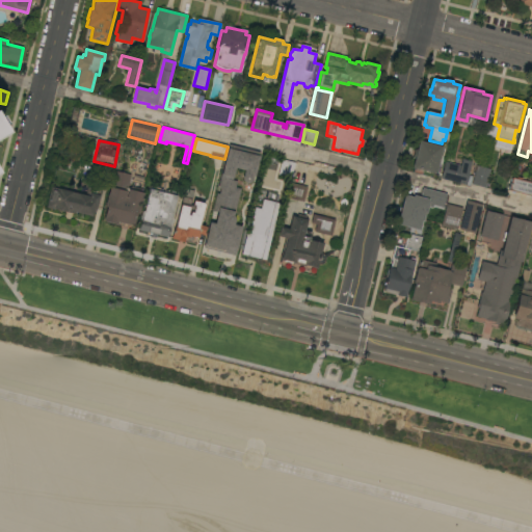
[(413,174),(414,168),(413,168),(415,159),(413,159),(416,150),(417,150),(419,141),(443,148),(435,175),(423,171),(422,176),(413,174)]
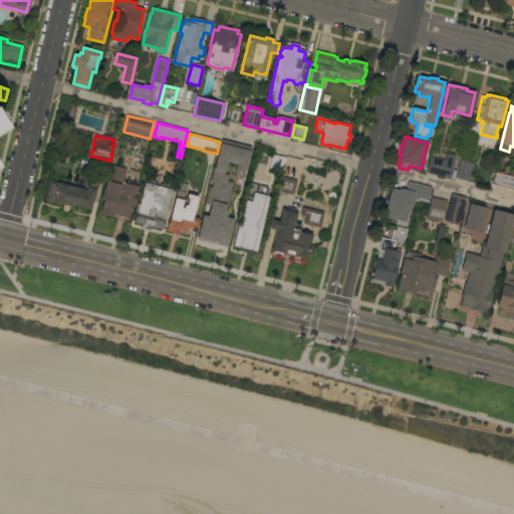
[(253,146),(244,179),(234,177),(237,165),(228,163),(226,174),(214,172),(223,139),(253,146)]
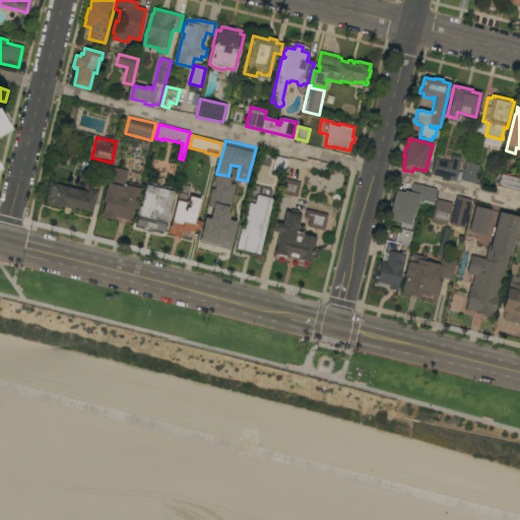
[(449,161),(450,159),(451,159),(452,155),(461,158),(456,181),(431,175),(435,158),(449,161)]
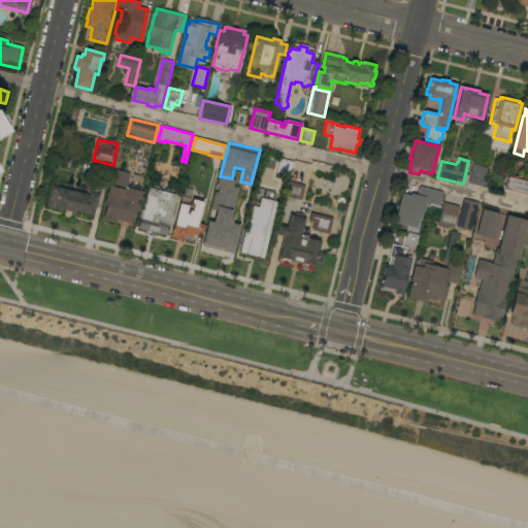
[(279,159),(293,162),(290,176),(276,173),(279,159)]
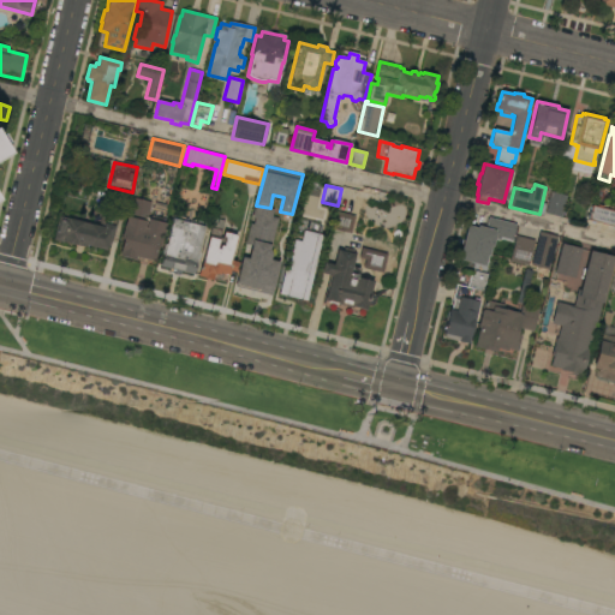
[(551,192),(567,196),(562,218),(545,214),(551,192)]
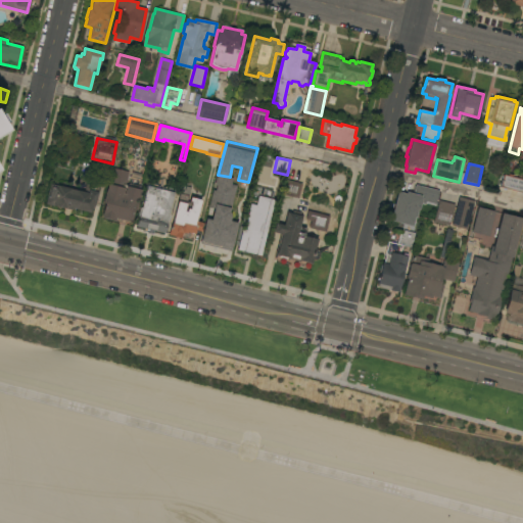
[(129,173),(126,185),(139,189),(139,190),(141,190),(136,211),(134,210),(132,222),(121,220),(121,222),(103,219),(104,218),(102,217),(105,204),(103,203),(105,191),(106,192),(108,185),(110,185),(113,169),(129,173)]
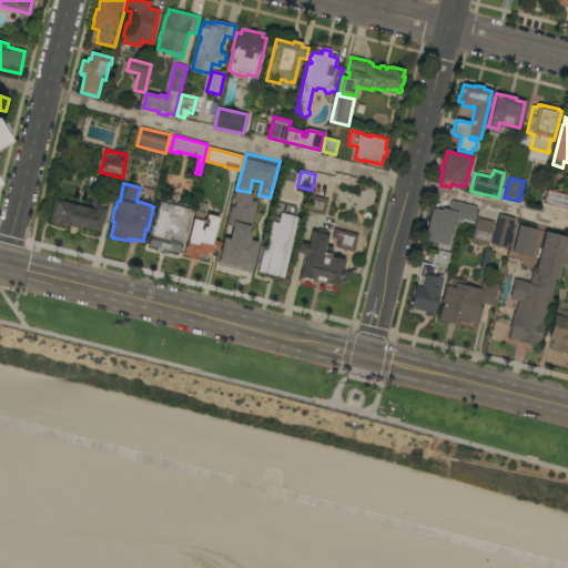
[(236,190),(254,194),(252,201),(257,203),(250,232),(252,235),(251,241),(259,243),(251,272),(219,264),(236,190)]
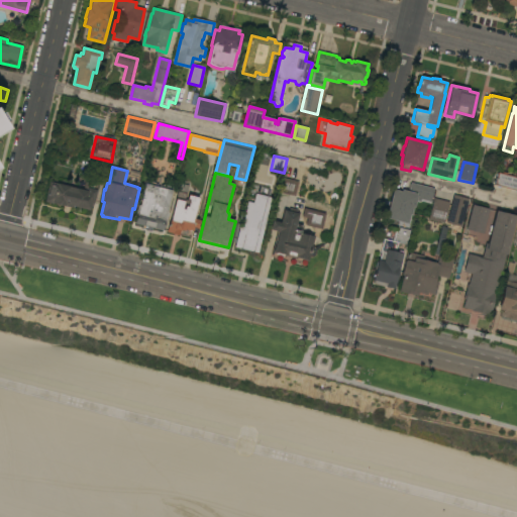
[(516,191),(494,186),(497,173),(502,174),(503,173),(516,176),(516,191)]
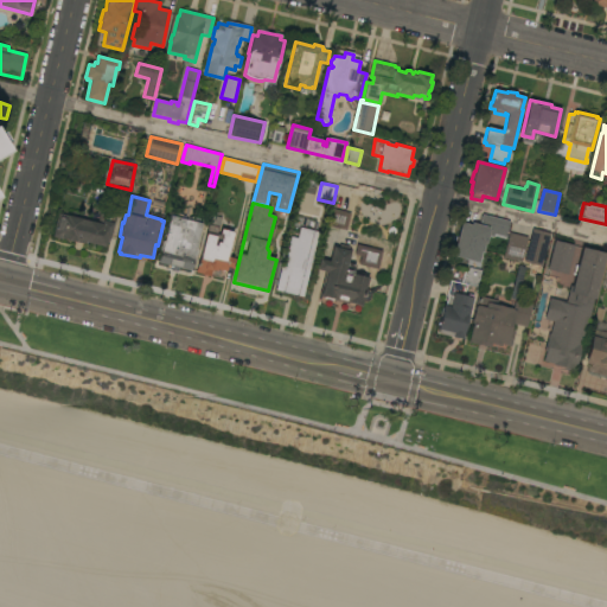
[(351,213),(346,231),(328,227),(332,209),(351,213)]
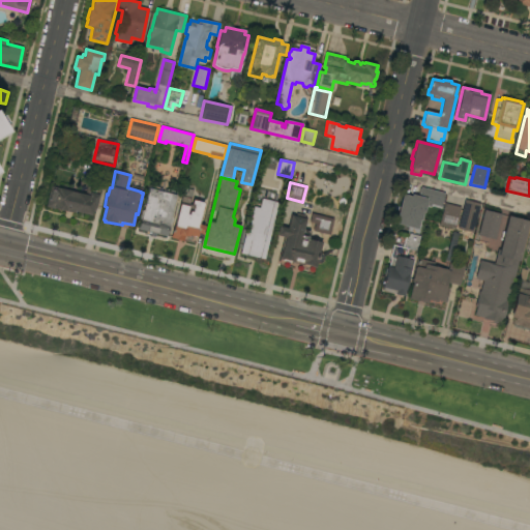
[(72,211),(72,213),(46,207),(51,186),(85,195),(87,186),(90,187),(91,183),(101,185),(95,213),(92,212),(92,216),(72,211)]
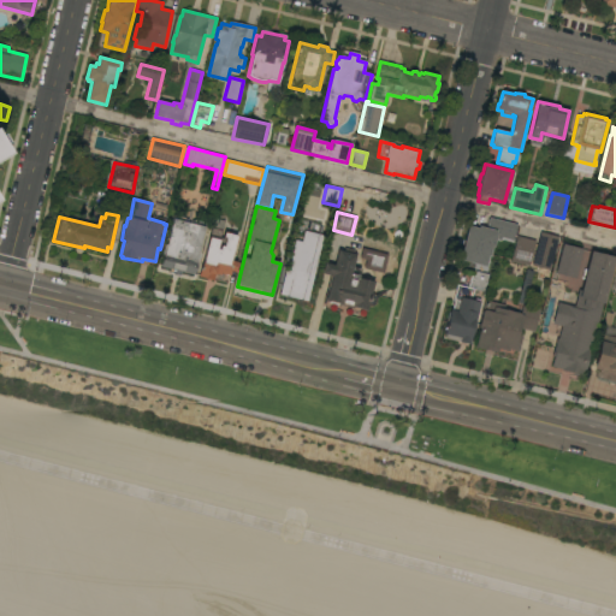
[(460,260),(468,226),(478,230),(479,226),(487,229),(490,218),(517,225),(517,229),(516,227),(513,241),(502,238),(501,241),(496,240),(493,248),(492,248),(490,258),(489,256),(486,267),(460,260)]
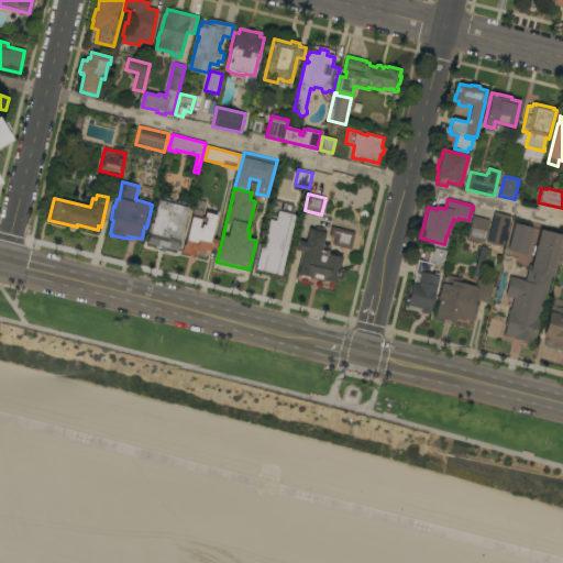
[(187,208),(181,232),(183,232),(180,241),(179,241),(177,252),(165,249),(165,250),(157,247),(146,244),(150,233),(147,233),(151,223),(152,224),(158,200),(187,208)]
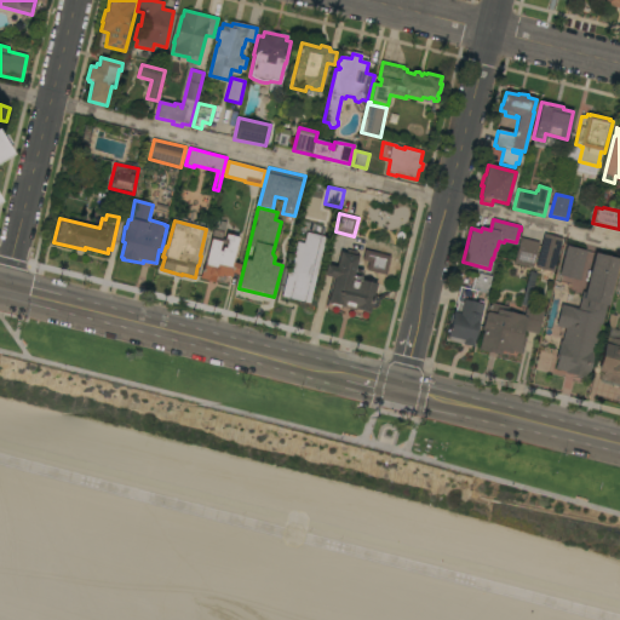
[(233,263),(242,265),(241,269),(240,269),(240,271),(240,273),(240,275),(231,274),(230,277),(222,276),(222,277),(217,276),(214,283),(206,281),(207,281),(200,279),(204,265),(204,267),(208,246),(207,245),(208,240),(211,240),(213,230),(212,230),(214,220),(225,223),(222,240),(224,241),(225,235),(239,237),(233,263)]
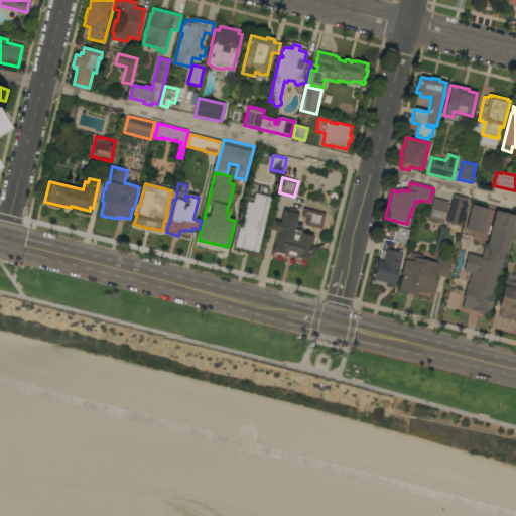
[(266,197),(268,188),(273,189),(257,253),(234,247),(239,228),(241,228),(247,202),(253,203),(255,195),(266,197)]
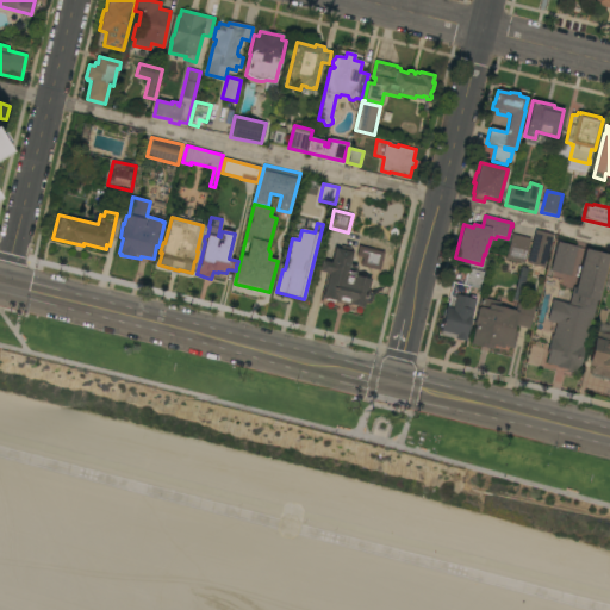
[(535,230),(553,235),(545,268),(527,265),(535,230)]
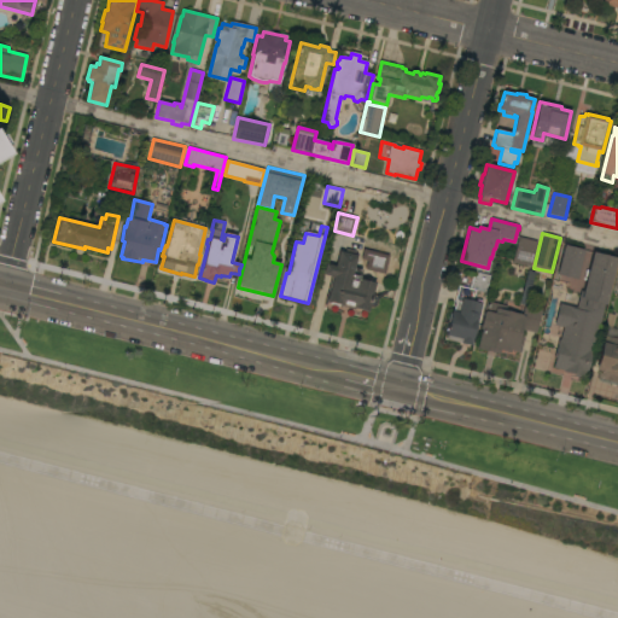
[(519,238),(537,243),(531,268),(512,263),(519,238)]
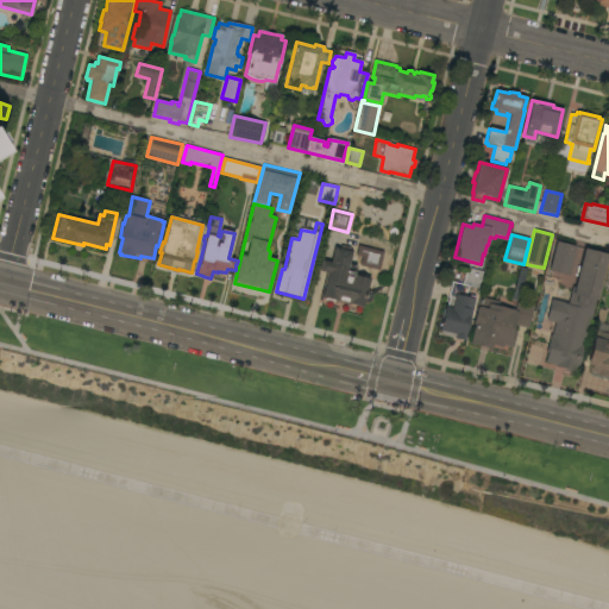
[(556,242),(576,246),(569,276),(548,271),(556,242)]
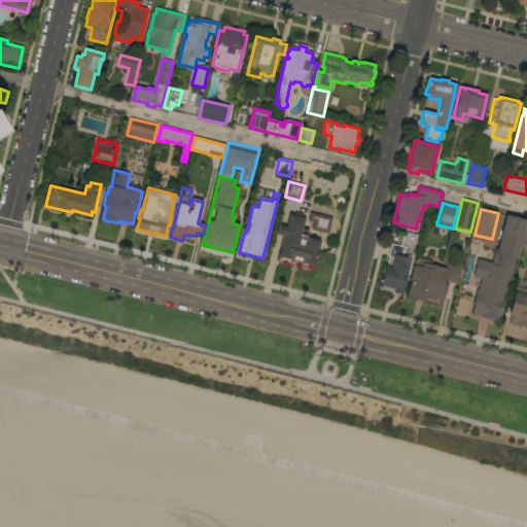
[(304,214),(303,217),(306,218),(303,230),(310,232),(308,239),(317,241),(317,240),(320,241),(318,253),(320,253),(321,254),(322,256),(321,257),(321,259),(318,262),(315,262),(314,268),(312,267),(312,266),(303,264),(302,265),(290,261),(291,260),(281,257),(281,258),(279,258),(281,249),(280,249),(283,236),(276,235),(278,225),(286,227),(289,214),(294,216),(295,213),(304,214)]
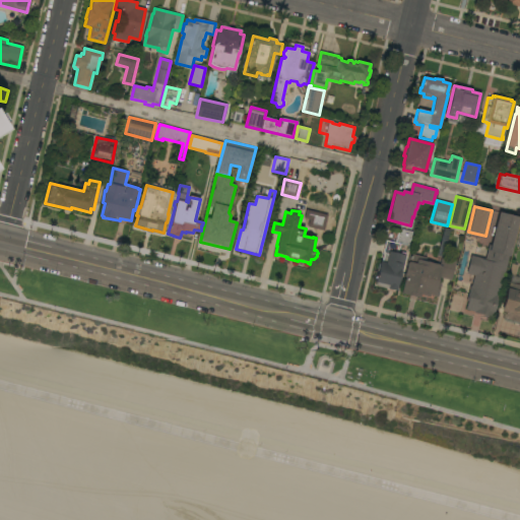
[(519,217),(511,251),(505,272),(493,318),(474,314),(474,313),(465,310),(467,302),(466,302),(470,286),(471,286),(474,276),(466,274),(471,256),(485,259),(489,245),(492,246),(500,213),(519,217)]
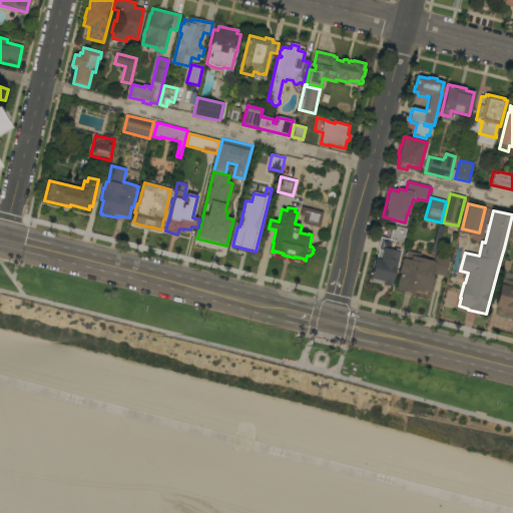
[(407,229),(404,243),(393,240),(391,250),(395,251),(396,249),(399,250),(399,252),(400,252),(397,265),(396,265),(391,285),(390,288),(382,286),(382,285),(370,282),(372,274),(371,274),(374,261),(375,261),(375,260),(376,260),(379,249),(378,249),(381,237),(390,239),(393,229),(394,227),(396,228),(397,226),(407,229)]
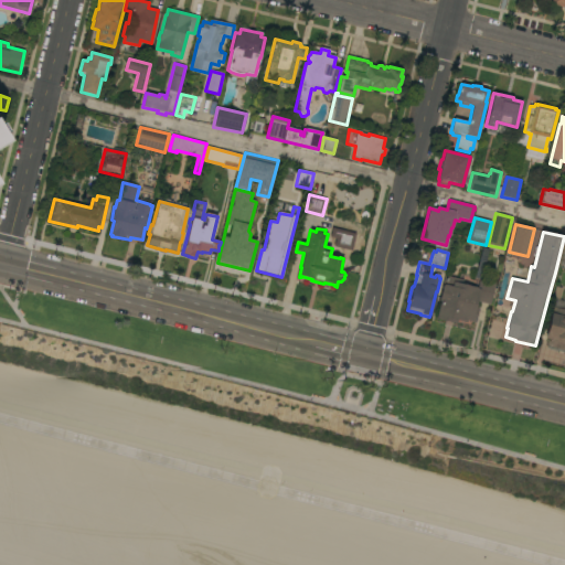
[(496,285),(491,305),(477,301),(476,308),(478,309),(475,322),(466,321),(466,322),(457,320),(456,324),(436,319),(439,301),(443,287),(441,287),(445,276),(464,280),(462,285),(478,289),(480,280),(496,285)]
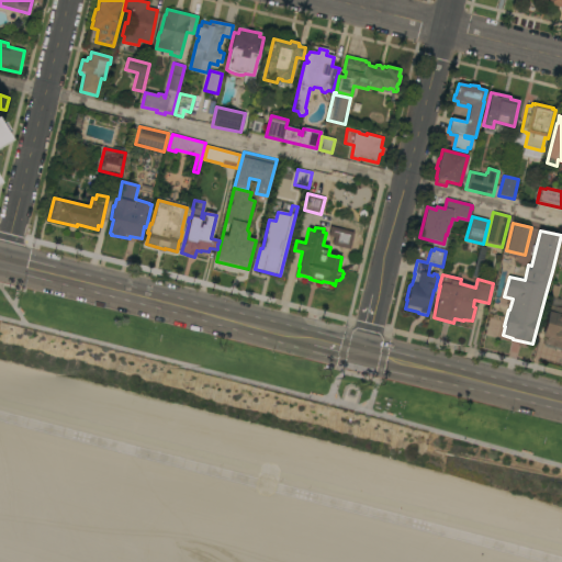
[(561,350),(555,348),(557,347),(546,344),(547,338),(543,337),(551,306),(561,308),(561,304),(561,350)]
